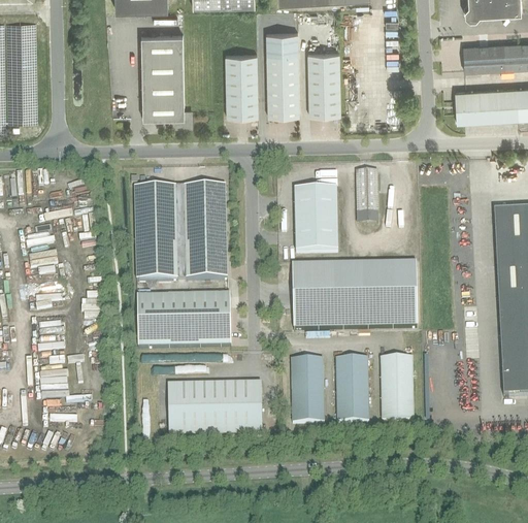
[(522,9),(521,3),(521,0),(468,0),(468,1),(465,5),(465,11),(469,15),(475,15),(480,11),(522,9)]
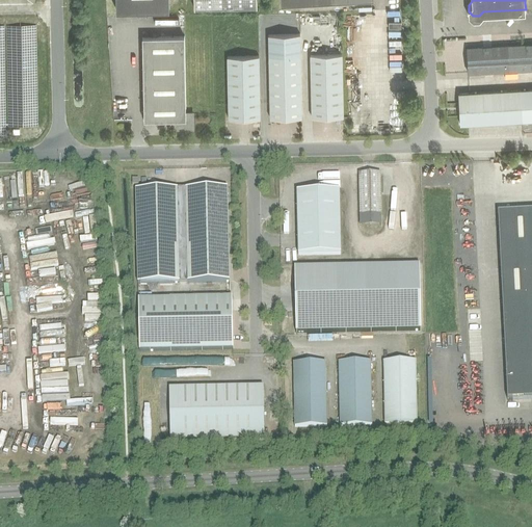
[(300,29),(268,30),(270,113),(301,113),(300,29)]
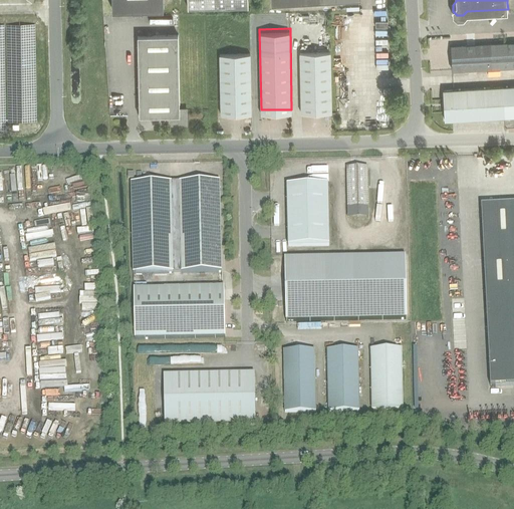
[(178,30),(138,31),(139,112),(166,111),(166,114),(168,114),(171,117),(171,119),(187,119),(187,104),(180,104),(178,30)]
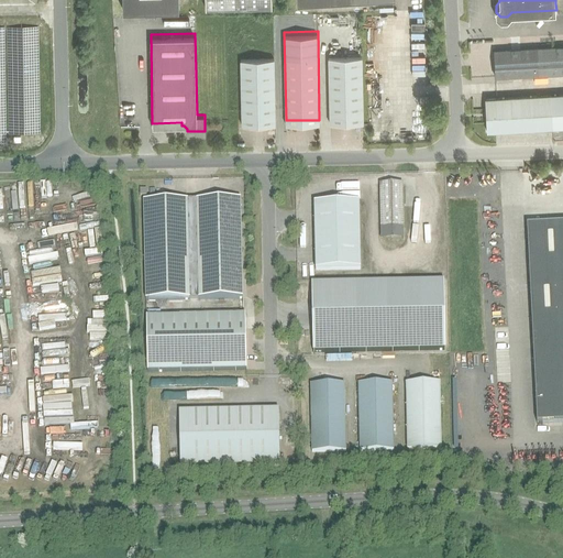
[(562,41),(538,43),(494,45),(495,72),(562,68),(562,41)]
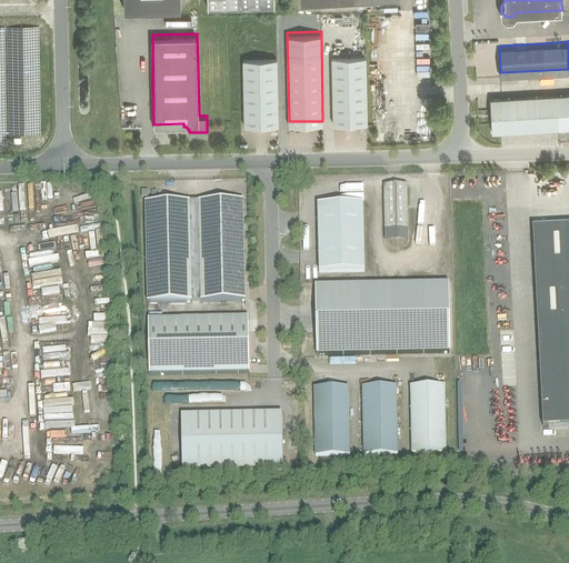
[(367,120),(366,52),(332,53),(333,120),(367,120)]
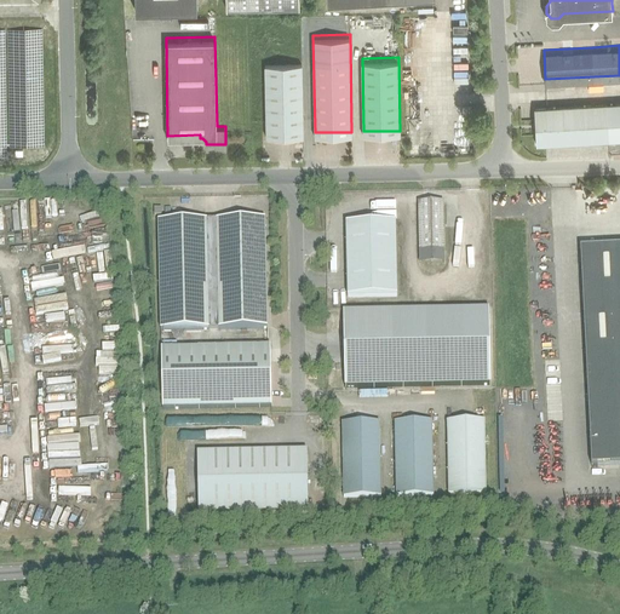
[(267,133),(303,132),(302,59),(265,61),(267,133)]
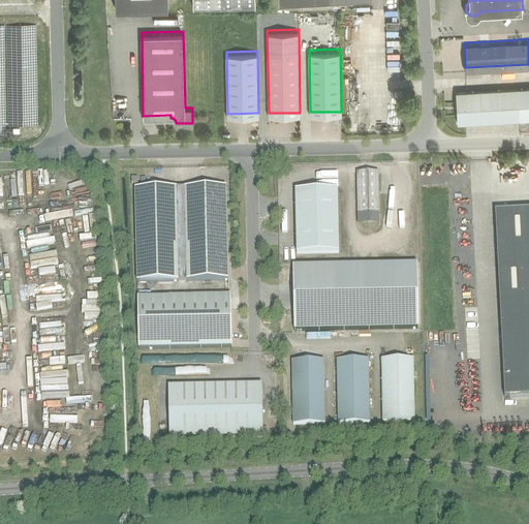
[(528,84),(518,85),(456,88),(458,119),(528,115),(528,84)]
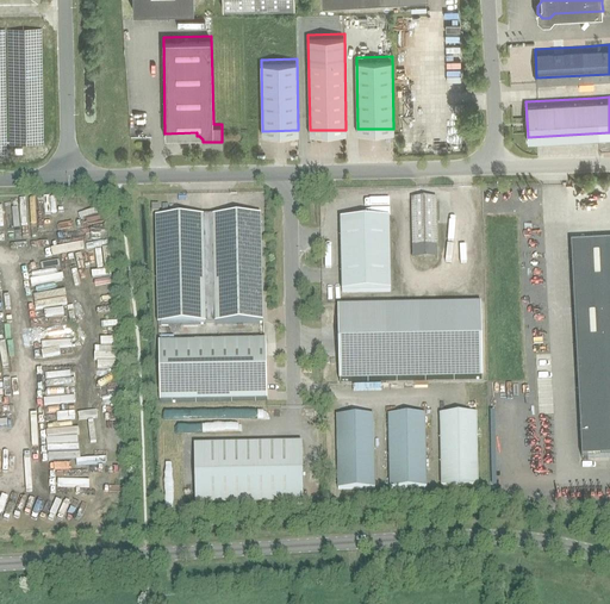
[(477,293),(475,186),(425,187),(427,294),(477,293)]
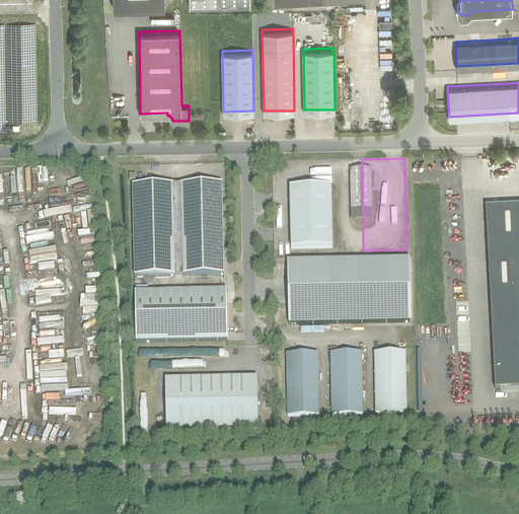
[(223,270),(221,178),(180,179),(182,271),(223,270)]
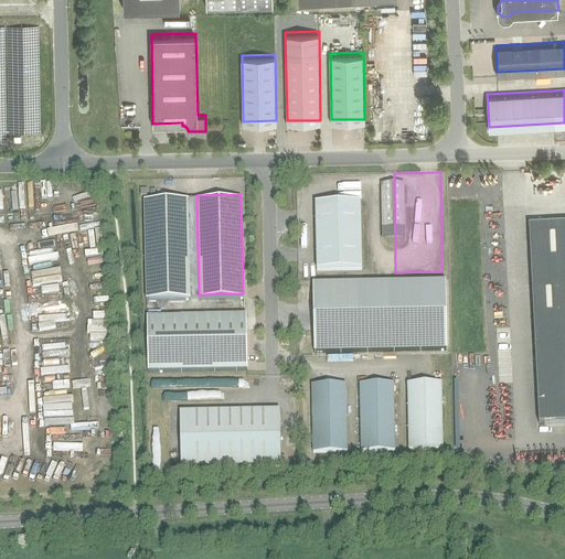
[(146,296),(190,294),(188,195),(144,196),(146,296)]
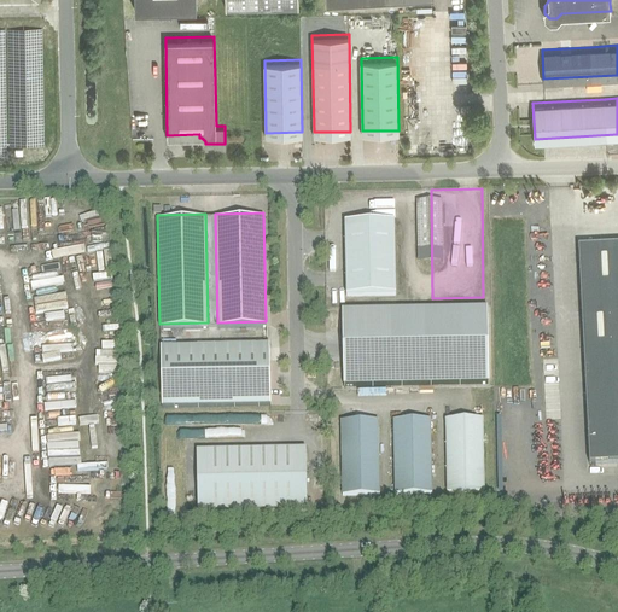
[(394,216),(345,217),(347,291),(395,290),(394,216)]
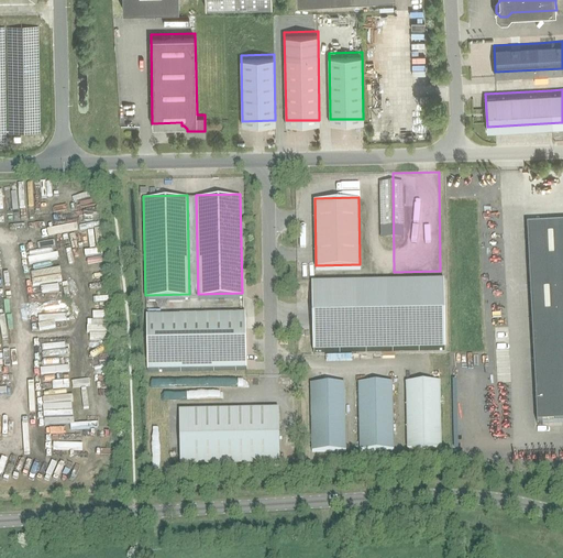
[(562,219),(527,221),(537,419),(562,417),(562,219)]
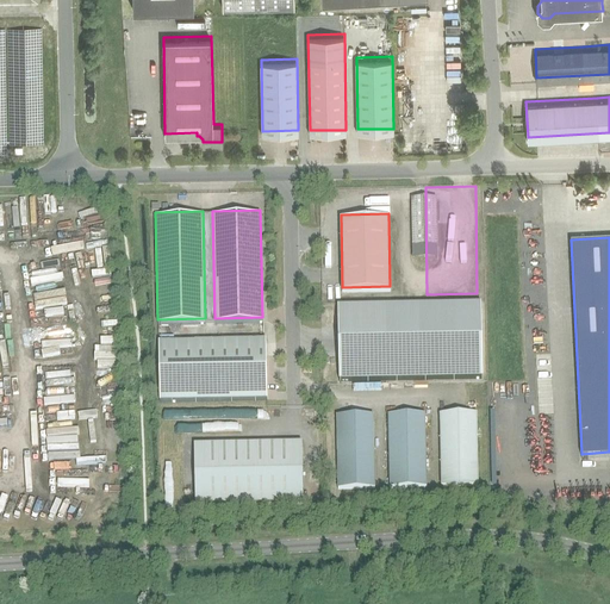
[(481,299),(337,302),(338,377),(483,373),(481,299)]
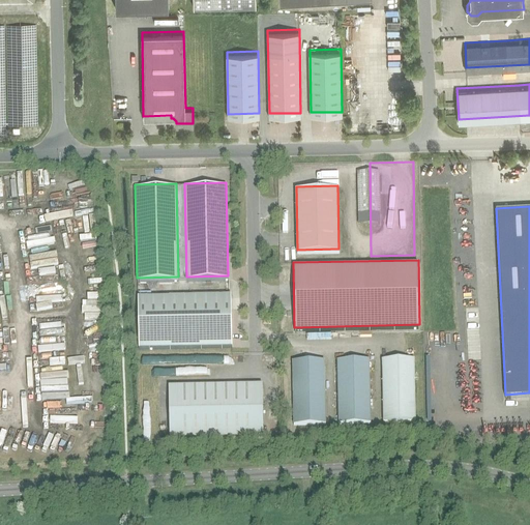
[(231,291),(138,293),(139,345),(232,343),(231,291)]
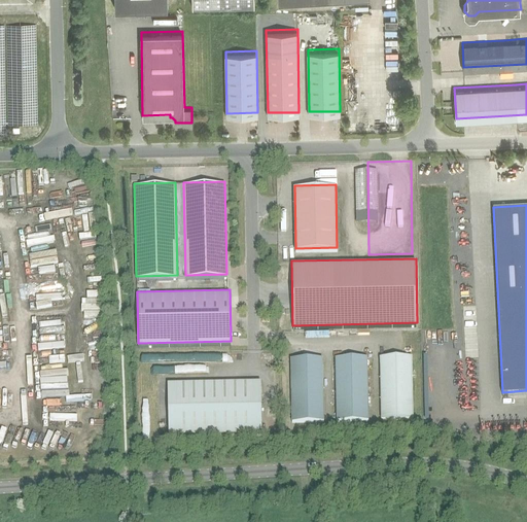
[(380,353),(381,416),(413,415),(411,353),(380,353)]
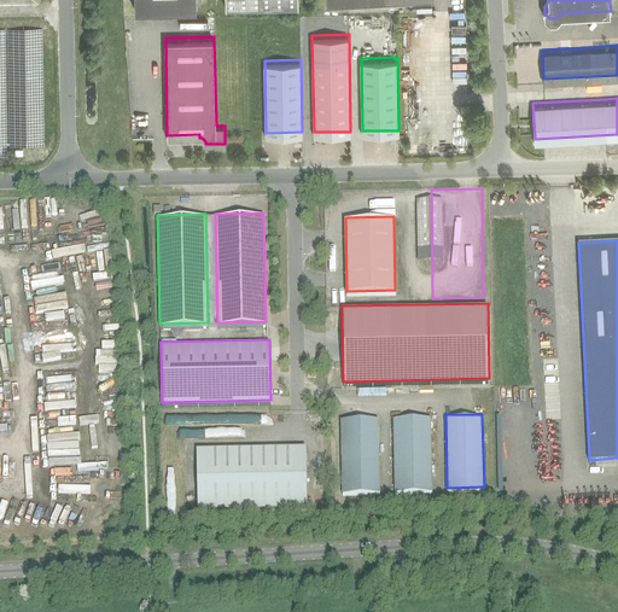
[(378,415),(340,417),(342,490),(379,489),(378,415)]
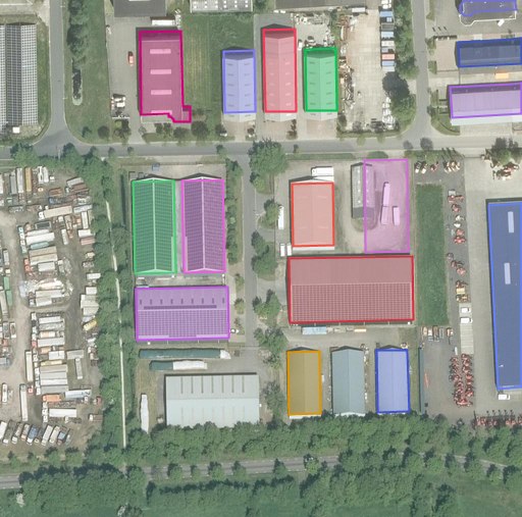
[(365,413),(363,351),(332,351),(333,413),(365,413)]
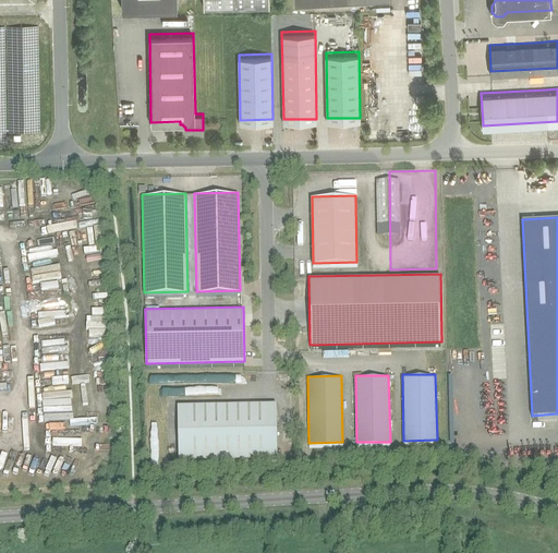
[(179,458),(277,456),(276,401),(178,403),(179,458)]
